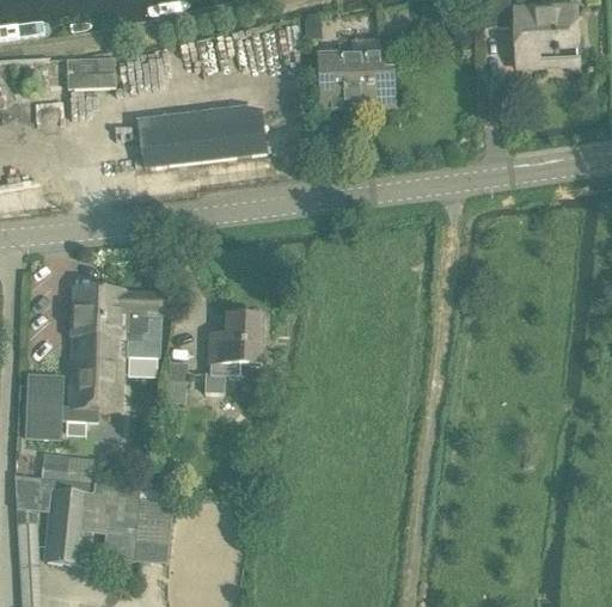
[(478,0),(481,28),(510,25),(508,0),(478,0)]
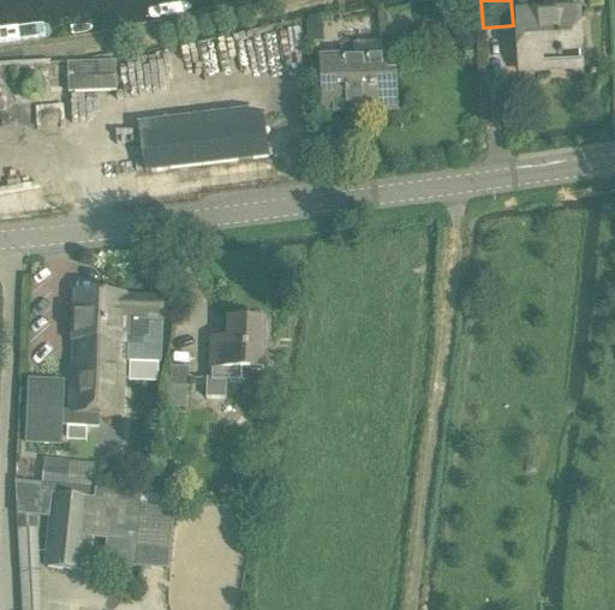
[(521,66),(580,63),(577,6),(519,10),(521,66)]
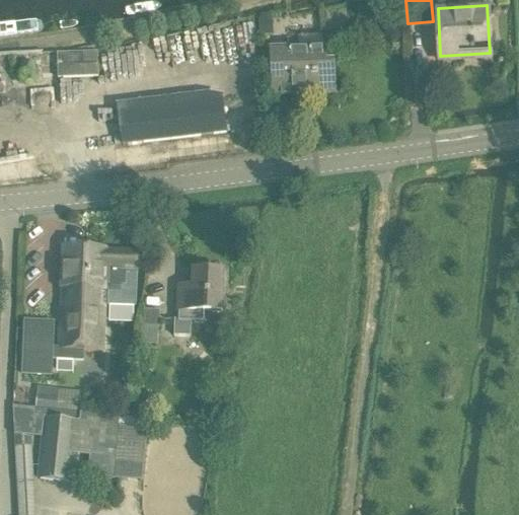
[(272,14),(258,15),(260,32),(273,31),(272,14)]
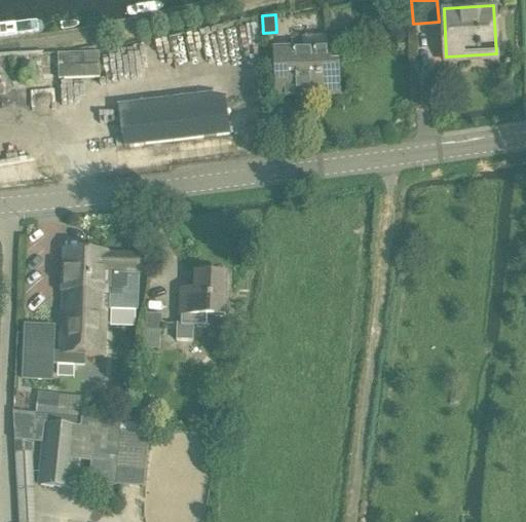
[(331,61),(330,46),(293,48),(293,46),(275,47),(278,92),(304,91),(304,94),(339,91),(337,61),(331,61)]
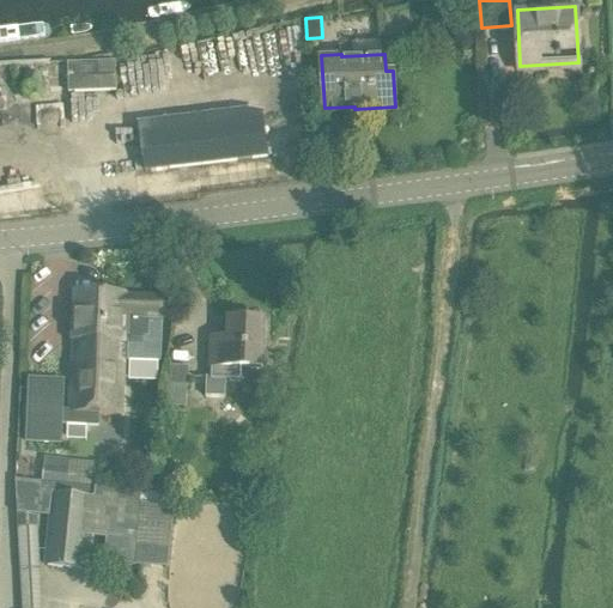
[(68,60),(70,87),(116,86),(115,59),(84,60),(68,60)]
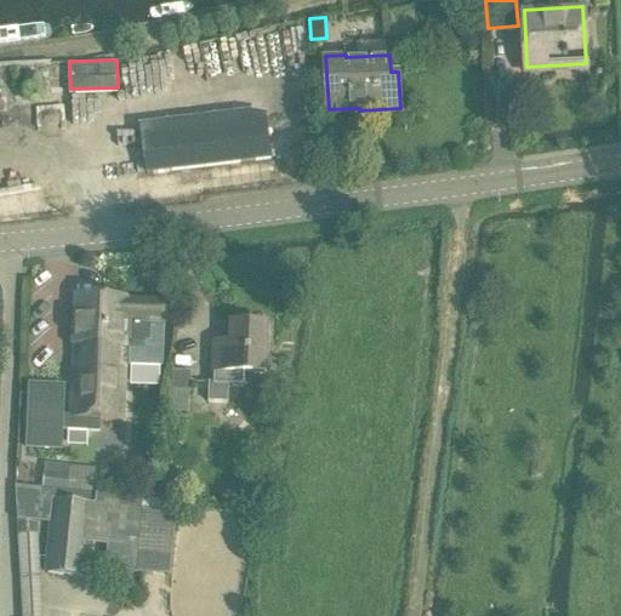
[(146,170),(271,155),(266,117),(141,131),(146,170)]
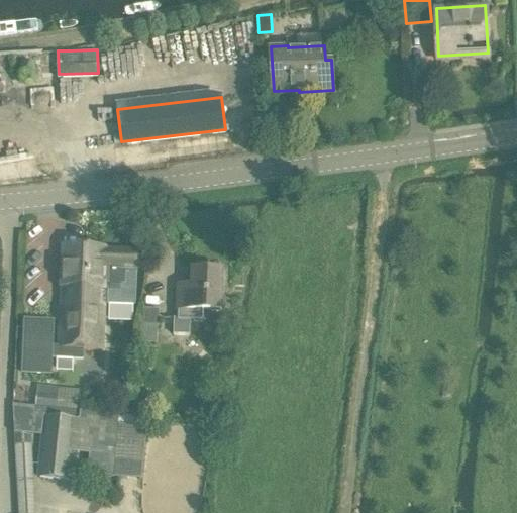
[(60,286),(58,344),(52,344),(54,319),(24,317),(22,370),(50,372),(52,354),(82,355),(83,345),(105,346),(107,300),(135,301),(136,265),(139,265),(140,248),(108,247),(108,244),(62,243),(61,278),(63,278),(63,286),(60,286)]
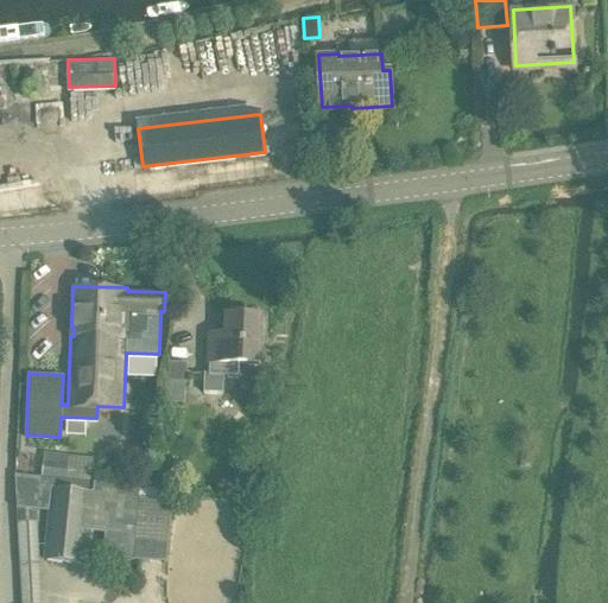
[(204,373),(203,388),(222,389),(223,373),(239,373),(239,361),(259,361),(260,313),(228,312),(228,332),(210,332),(209,373),(204,373)]
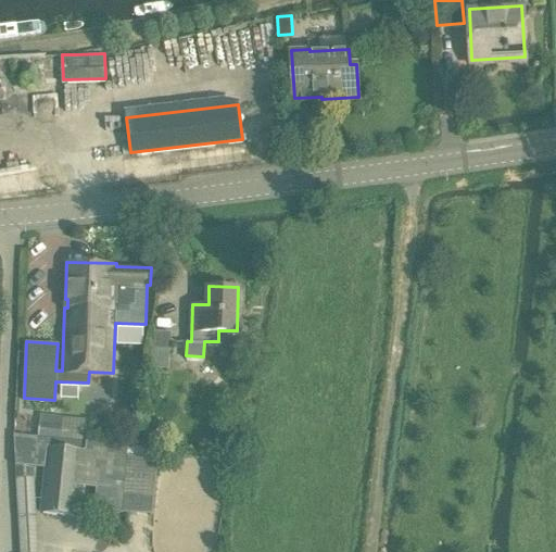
[(169,350),(171,331),(154,330),(153,349),(169,350)]
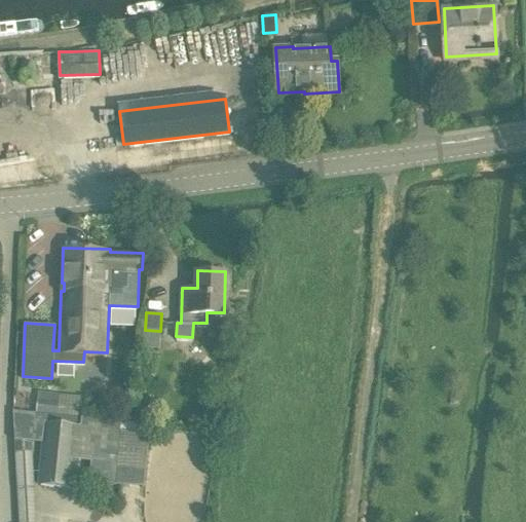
[(36,410),(83,415),(84,405),(86,395),(60,392),(38,389),(37,401),(36,410)]
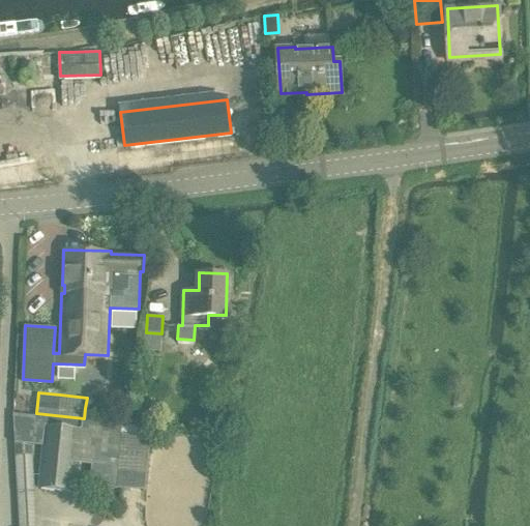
[(151,426),(153,411),(122,409),(121,422),(151,426)]
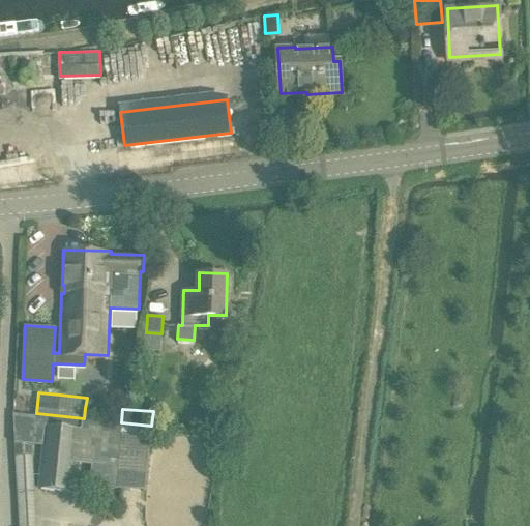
[(151,426),(121,422),(121,424),(84,419),(84,418),(36,413),(36,415),(27,414),(12,413),(19,525),(35,525),(31,444),(45,446),(41,486),(71,489),(75,460),(91,461),(89,481),(146,488),(151,426)]
